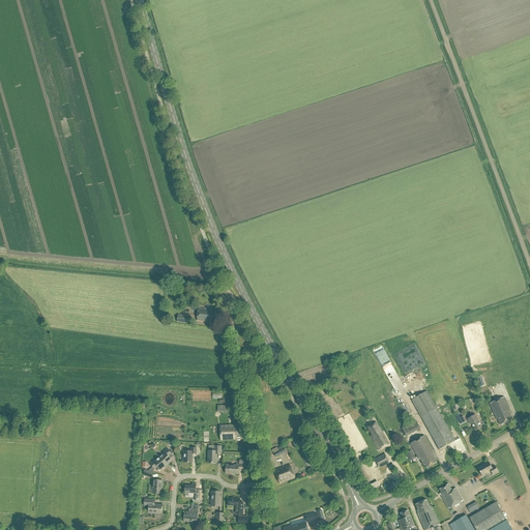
[(211,311),(199,308),(197,321),(209,322),(210,321),(215,322),(216,313),(211,312),(211,311)]
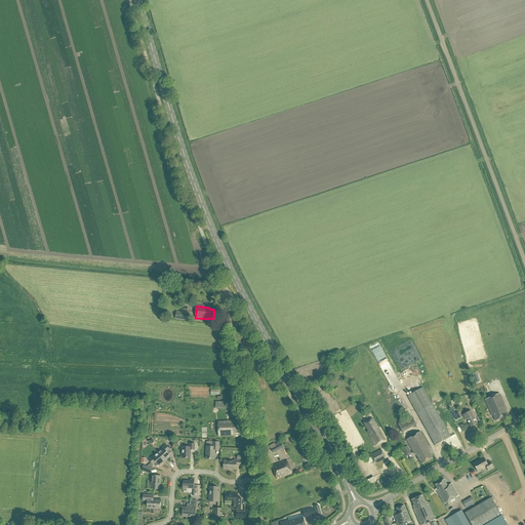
[(436,446),(451,437),(423,388),(407,396),(436,446)]
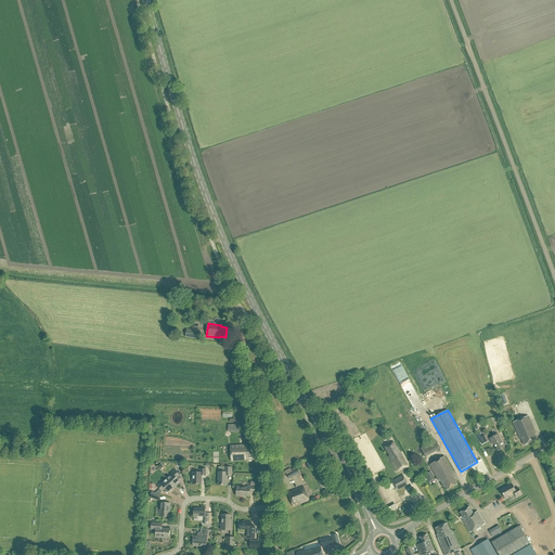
[(514,423),(514,425),(520,440),(521,440),(525,446),(538,440),(536,434),(537,433),(529,416),(514,423)]
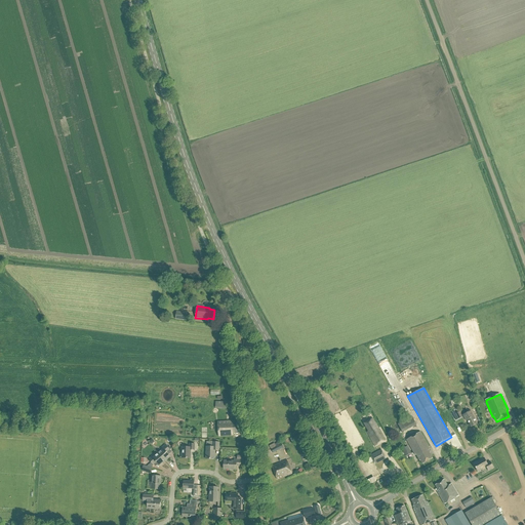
[(468,419),(471,427),(477,423),(475,419),(476,419),(471,411),(463,415),(466,420),(468,419)]
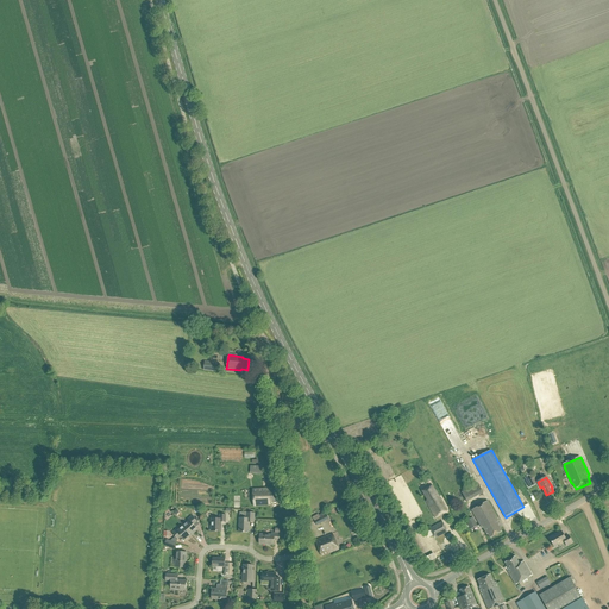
[(437,518),(450,509),(443,496),(440,497),(433,484),(424,490),(428,500),(427,500),(437,518)]
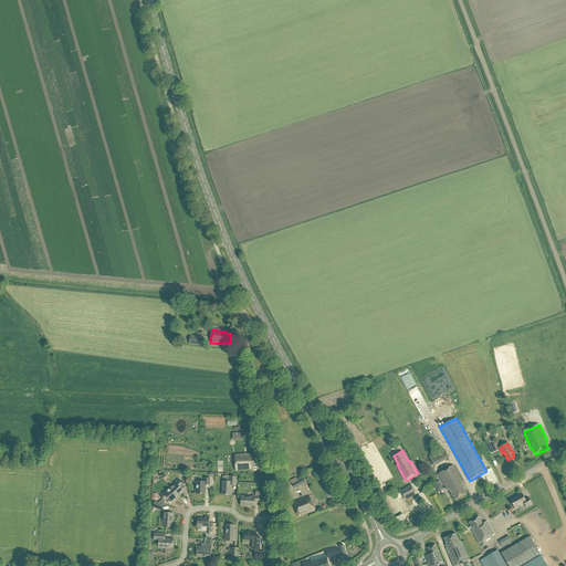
[(252,456),(252,454),(234,456),(236,471),(251,470),(254,468),(258,467),(257,456),(252,456)]
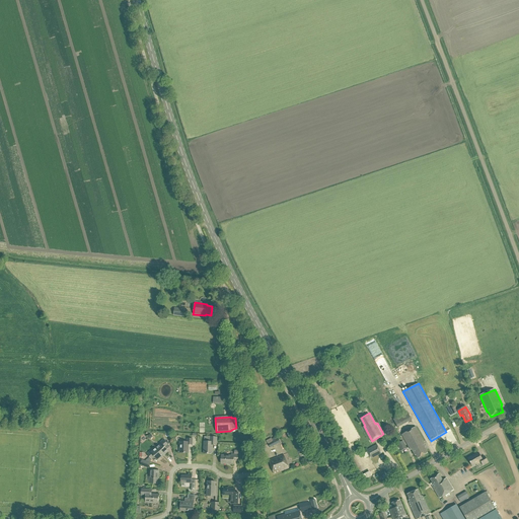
[(419,458),(429,452),(424,444),(426,443),(416,426),(402,434),(411,449),(413,449),(416,455),(417,454),(419,458)]
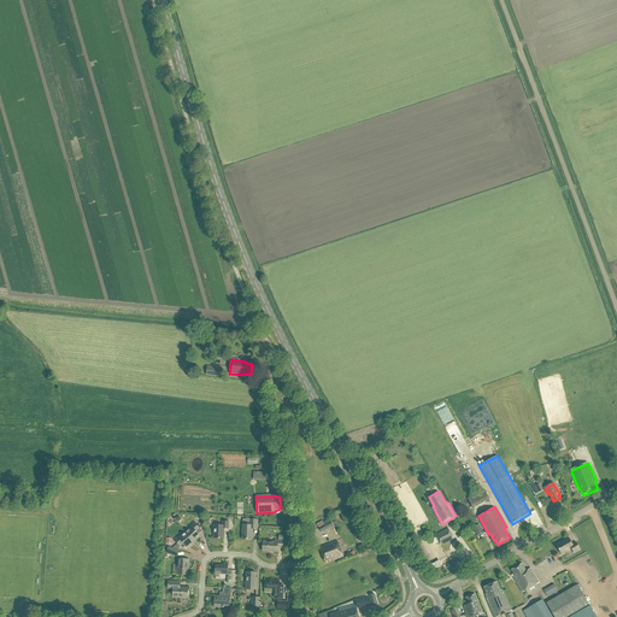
[(257,519),(250,519),(250,526),(242,524),(242,540),(247,540),(247,539),(252,539),(252,529),(257,529),(257,519)]
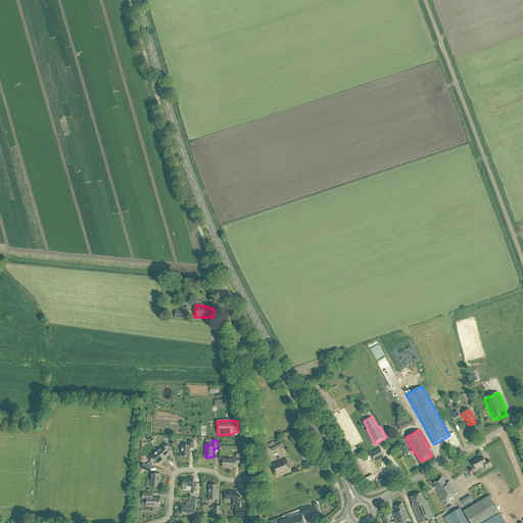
[(269,444),(270,447),(273,452),(283,446),(280,441),(280,442),(279,440),(274,442),(274,441),(269,444)]
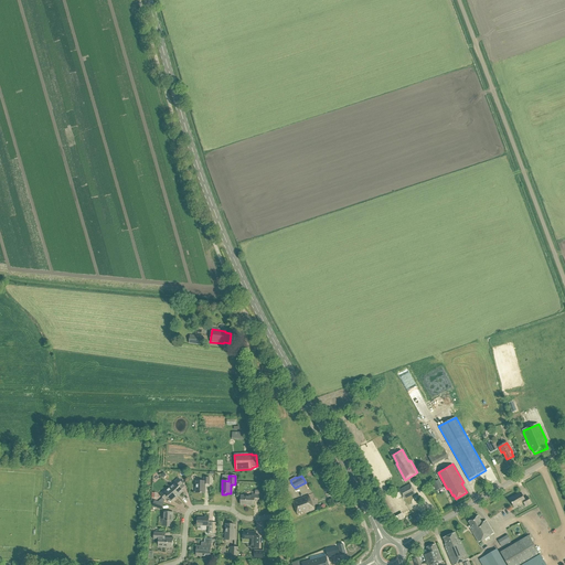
[(210,478),(204,478),(204,481),(196,481),(195,492),(200,492),(200,493),(205,493),(205,484),(210,484),(210,478)]
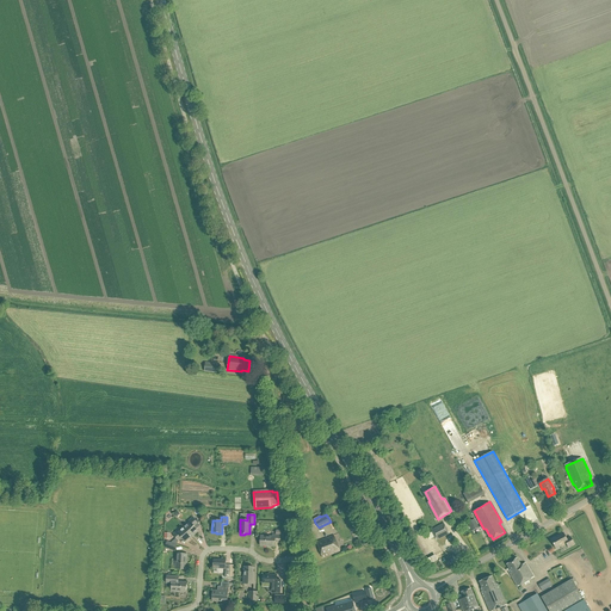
[(190,523),(184,528),(192,537),(198,531),(195,528),(198,524),(192,518),(189,520),(190,523)]
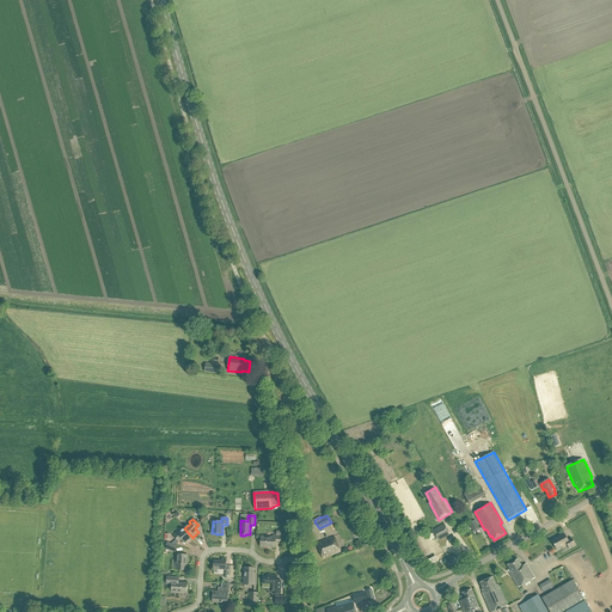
[(479,528),(476,520),(469,524),(472,532),(479,528)]
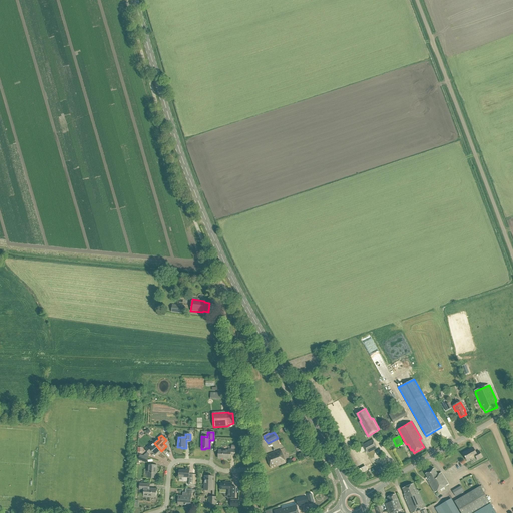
[(378,448),(373,439),(362,445),(363,447),(365,451),(367,454),(378,448)]
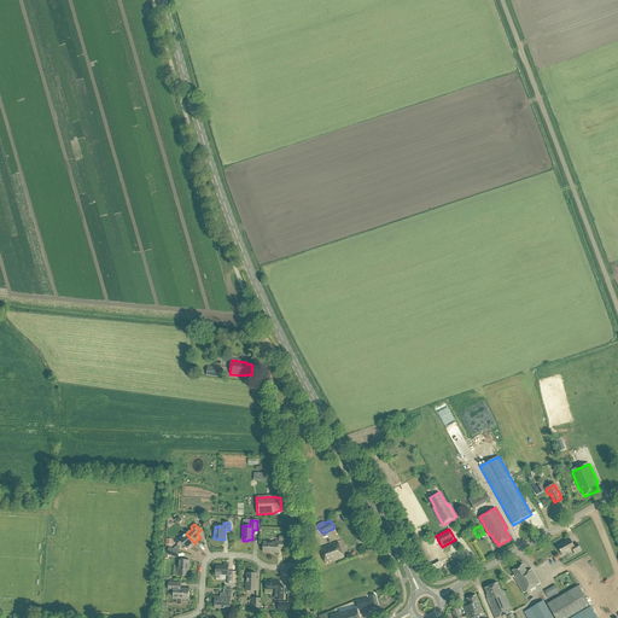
[(194,543),(186,534),(180,538),(179,537),(174,541),(178,544),(180,547),(184,544),(187,548),(194,543)]
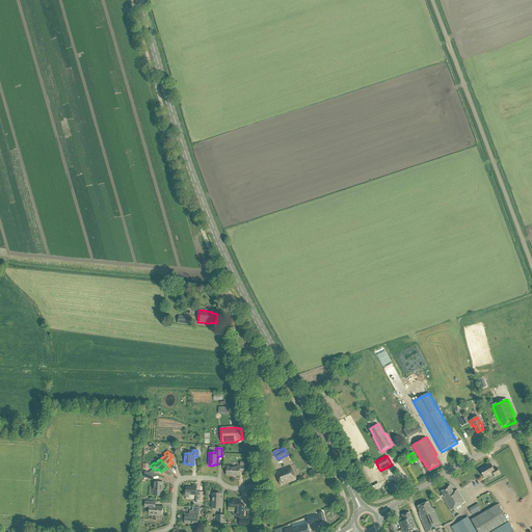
[(493,469),(490,464),(480,470),(484,477),(493,473),(495,476),(500,474),(496,468),(493,469)]
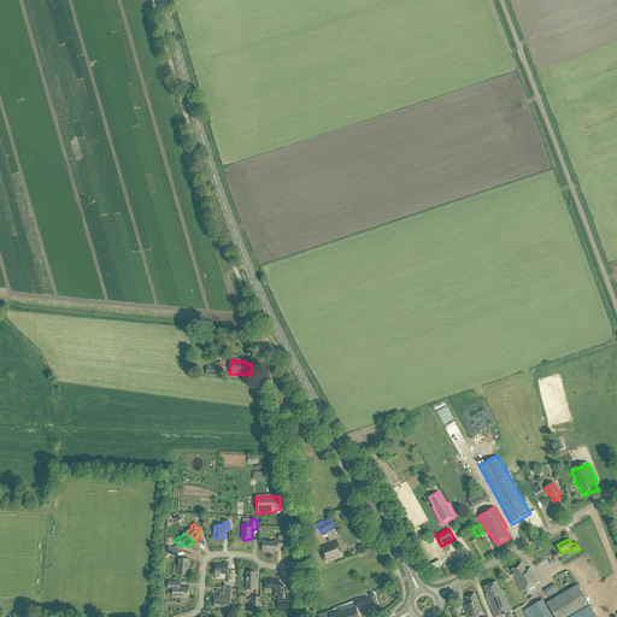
[(283,541),(275,540),(275,542),(263,541),(263,551),(277,552),(277,547),(282,547),(283,541)]
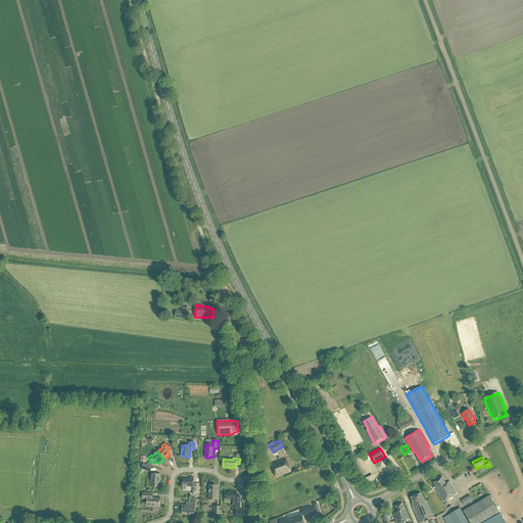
[(291,472),(286,459),(271,464),(276,477),(281,475),(281,476),(291,472)]
